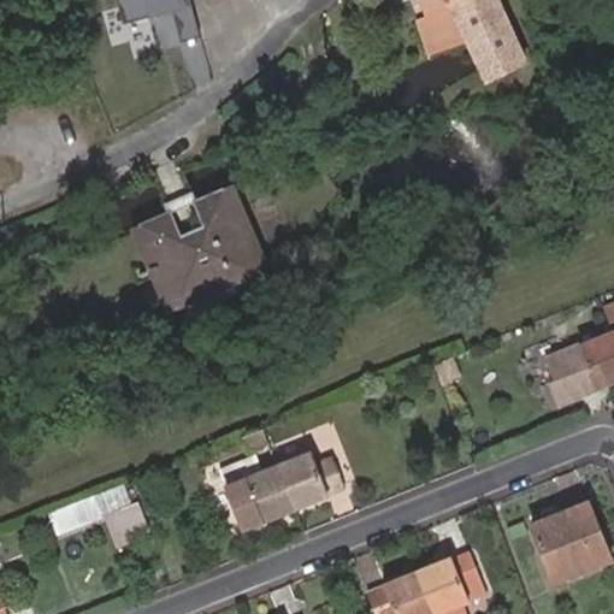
[(143,0),(84,29),(93,48),(82,54),(98,88),(184,46),(161,0),(143,0)]
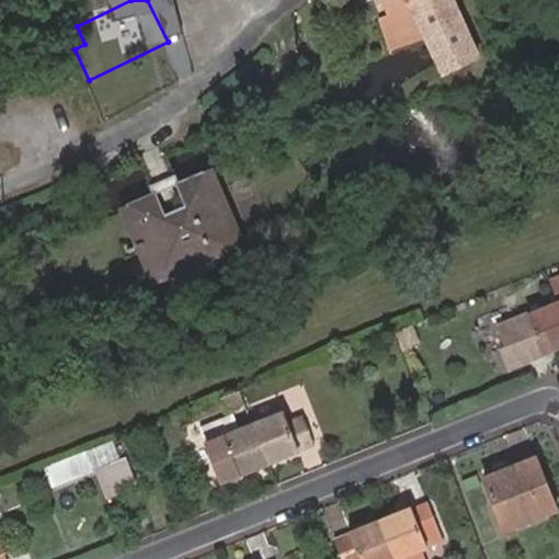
[(498,76),(485,49),(465,13),(457,0),(381,0),(385,12),(376,15),(387,45),(421,31),(425,40),(434,56),(454,94),(498,76)]
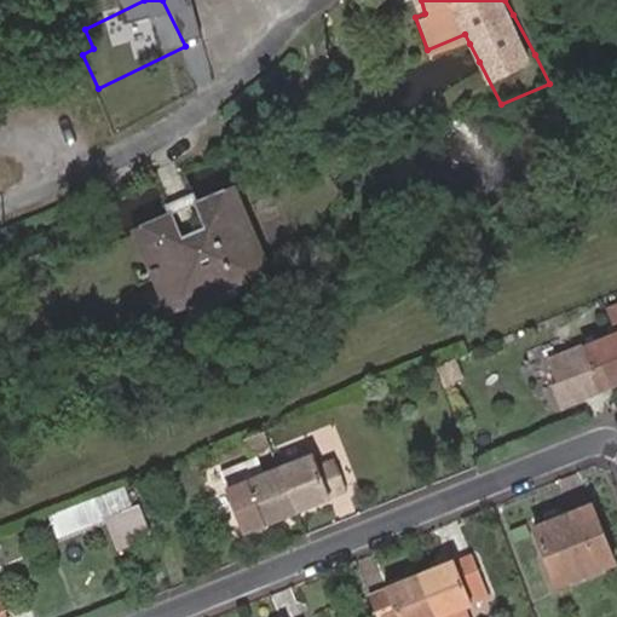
[(235,186),(224,191),(258,271),(269,267),(235,186)]
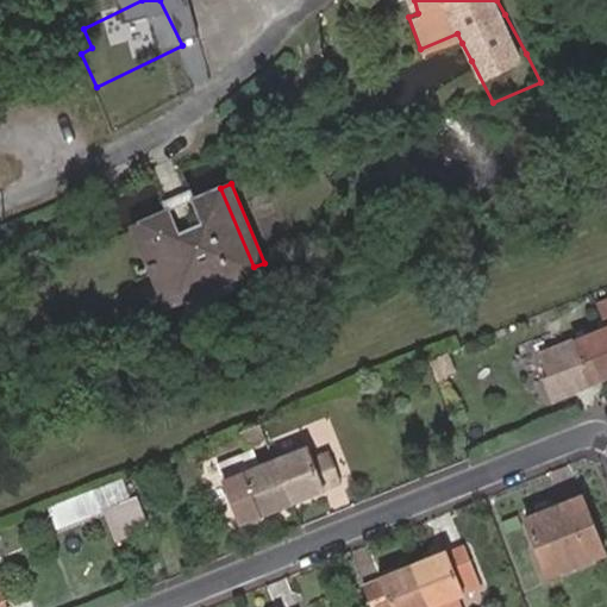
[(139,224),(173,302),(200,291),(227,279),(254,267),(220,188),(192,200),(202,226),(179,237),(168,211),(139,224)]
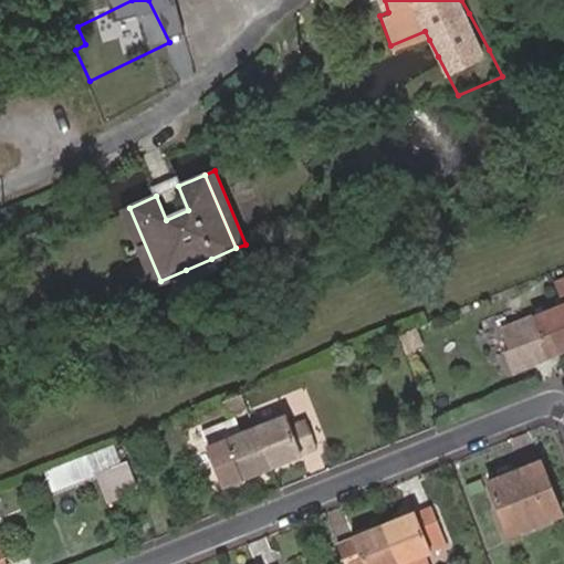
[(152,285),(160,281),(129,208),(119,211),(152,285)]
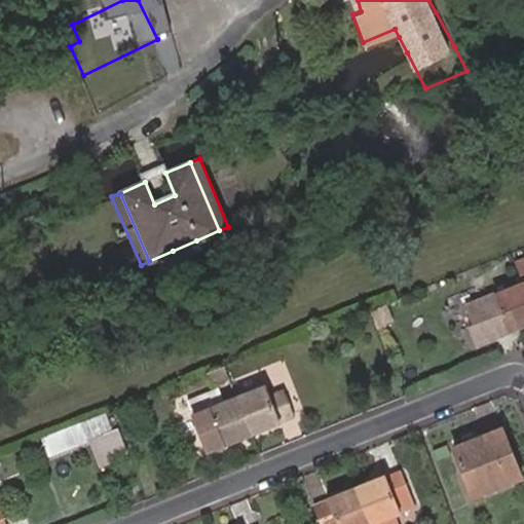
[(196,240),(173,251),(177,260),(199,251),(196,240)]
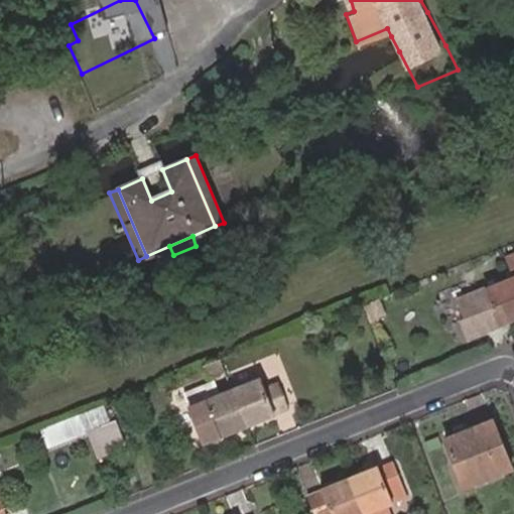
[(513,251),(504,256),(512,276),(513,280),(513,251)]
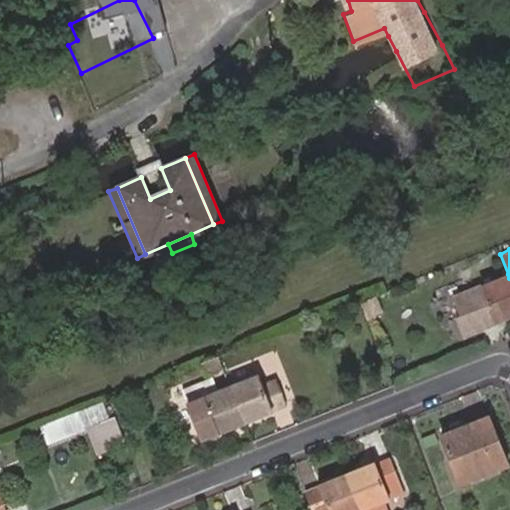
[(509,317),(509,278),(508,274),(479,285),(483,296),(470,301),(479,327),(494,321),(495,324),(509,317)]
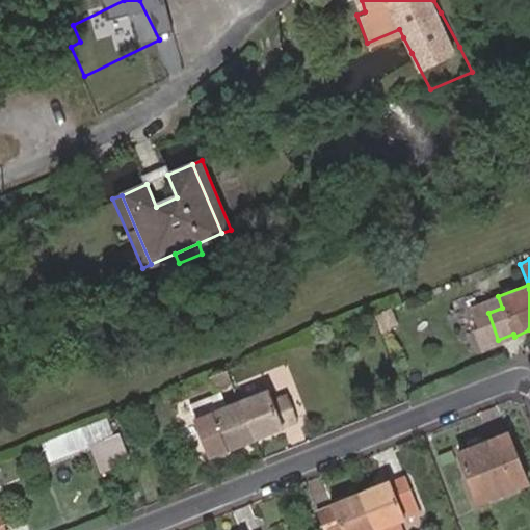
[(239,400),(256,441),(283,430),(282,428),(296,422),(285,394),(271,400),(267,389),(239,400)]
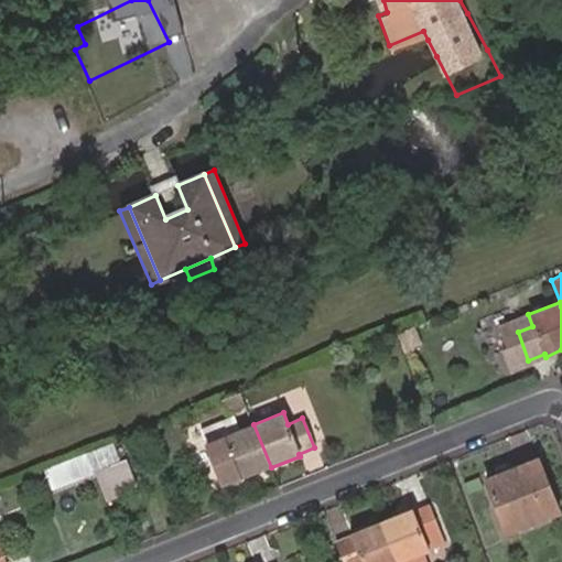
[(223,487),(271,467),(254,424),(220,438),(205,445),(223,487)]
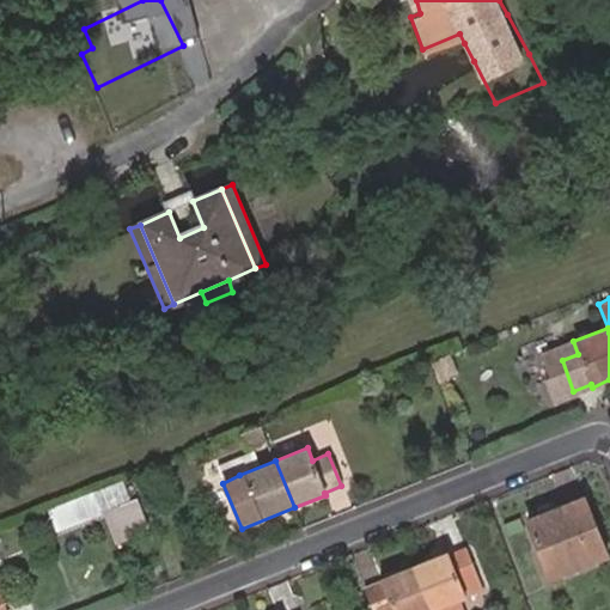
[(102,513),(93,492),(41,512),(49,534),(102,513)]
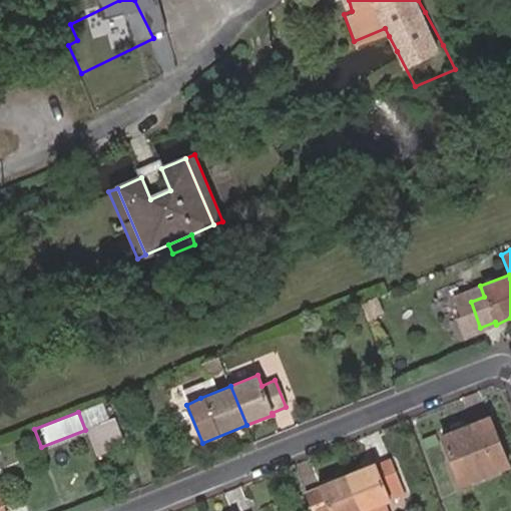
[(450,461),(460,485),(509,465),(490,417),(441,437),(450,461)]
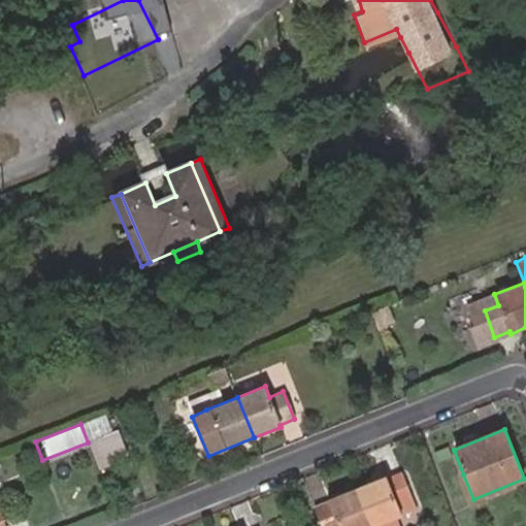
[(356,488),(371,525),(398,525),(395,518),(415,510),(400,473),(386,479),(385,477),(356,488)]
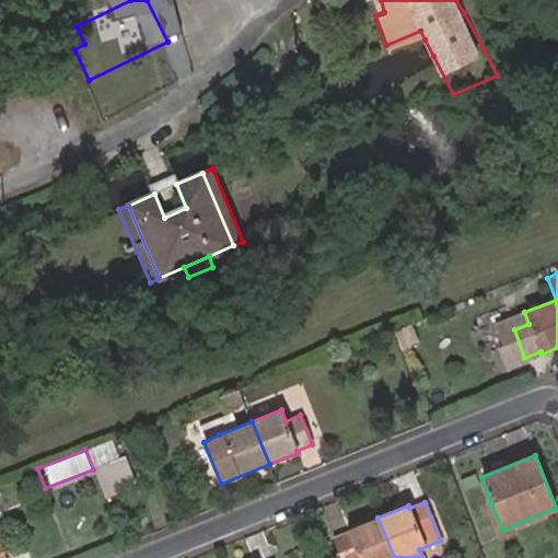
[(492,533),(502,530),(491,503),(483,507),(492,533)]
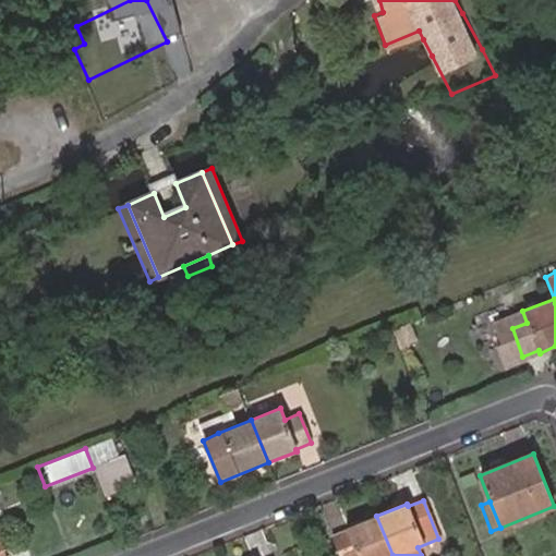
[(393,555),(376,516),(345,528),(346,530),(330,536),(338,555),(393,555)]
